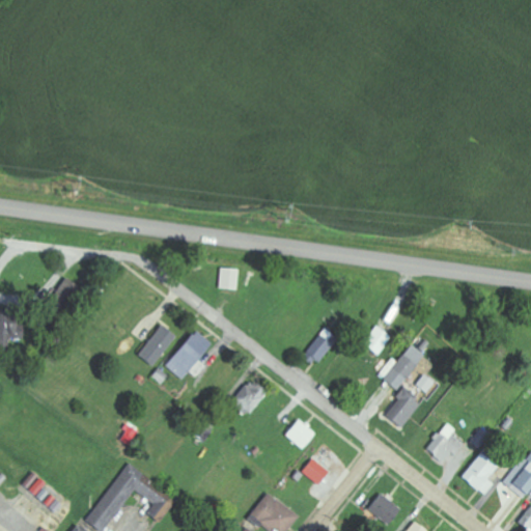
[(243,271),(224,269),(222,288),(241,291),(243,271)]
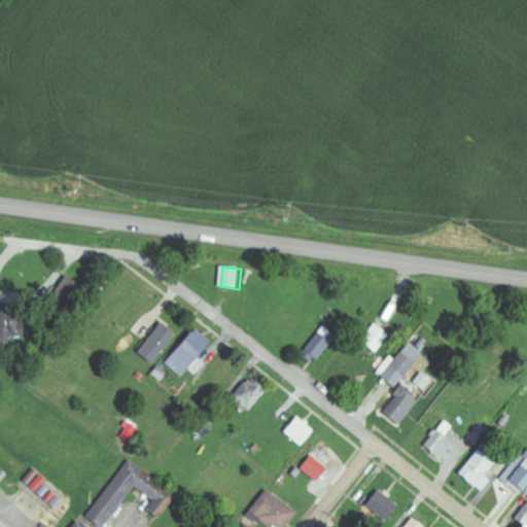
[(2,348),(11,348),(12,339),(22,339),(22,309),(3,309),(2,348)]
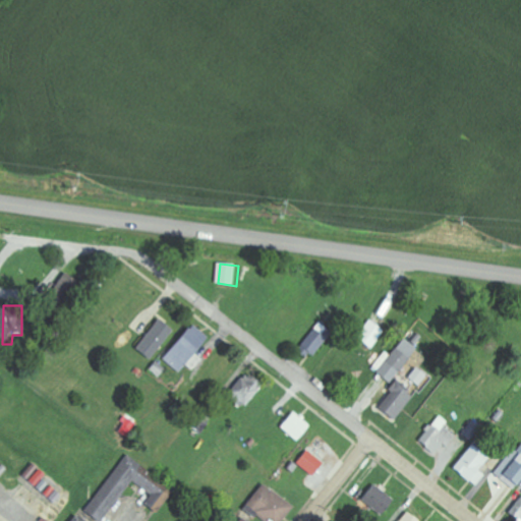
[(153,359),(175,330),(161,319),(138,348),(153,359)]
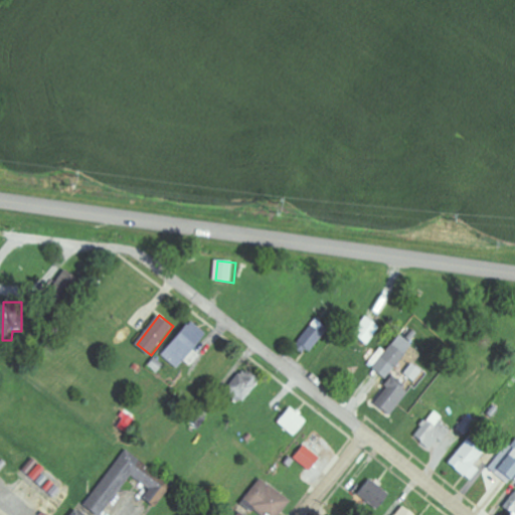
[(350,334),(365,345),(378,328),(363,316),(350,334)]
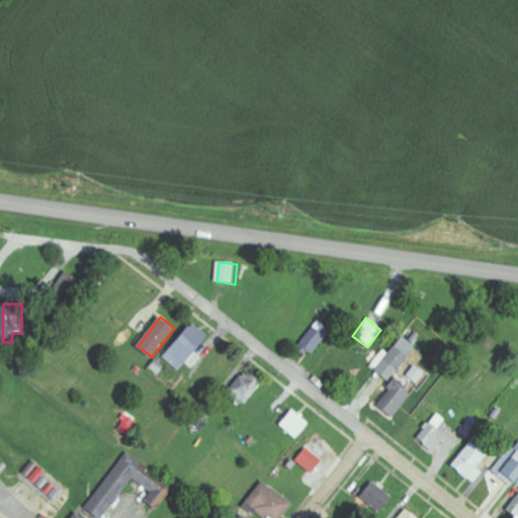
[(179,372),(210,338),(194,323),(162,357),(179,372)]
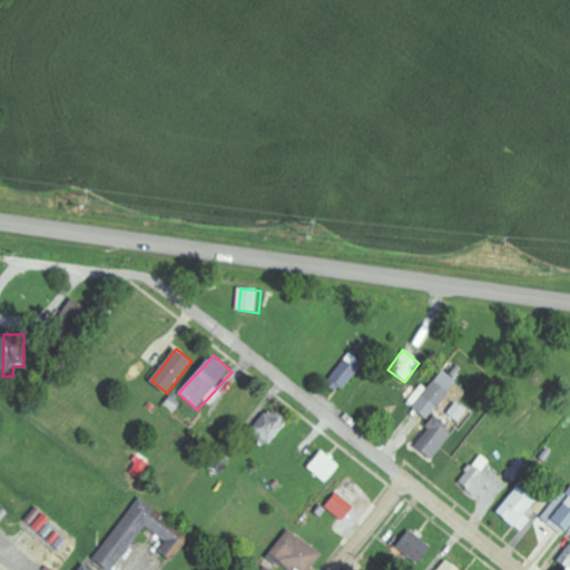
[(412,409),(426,419),(453,379),(439,369),(412,409)]
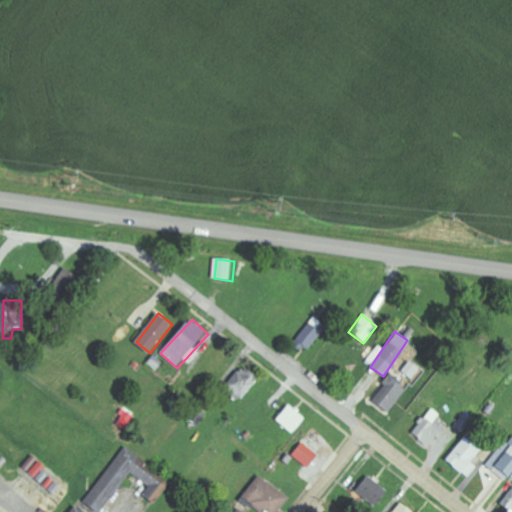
[(223,387),(238,399),(255,376),(240,364),(223,387)]
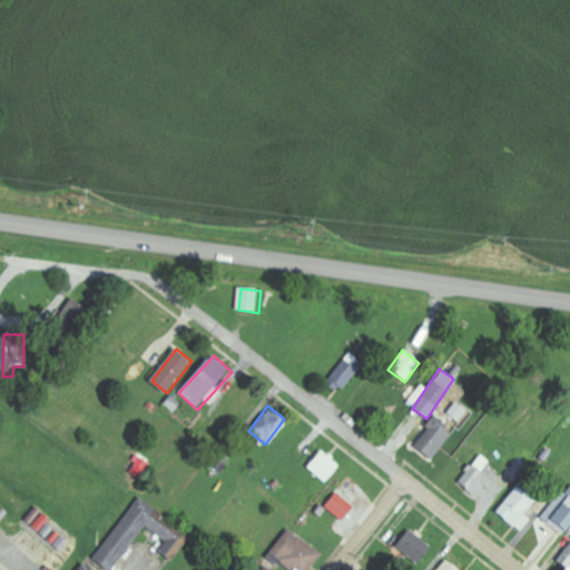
[(446,433),(430,422),(412,449),(429,460),(446,433)]
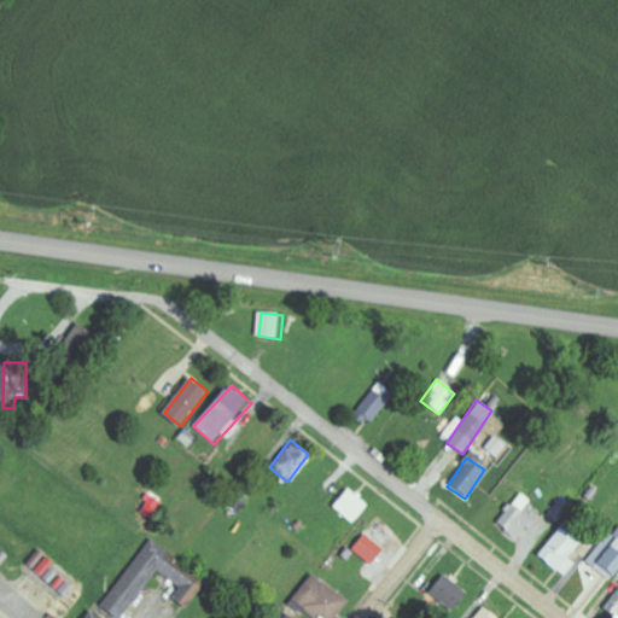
[(368,505),(344,487),(328,507),(354,525),(368,505)]
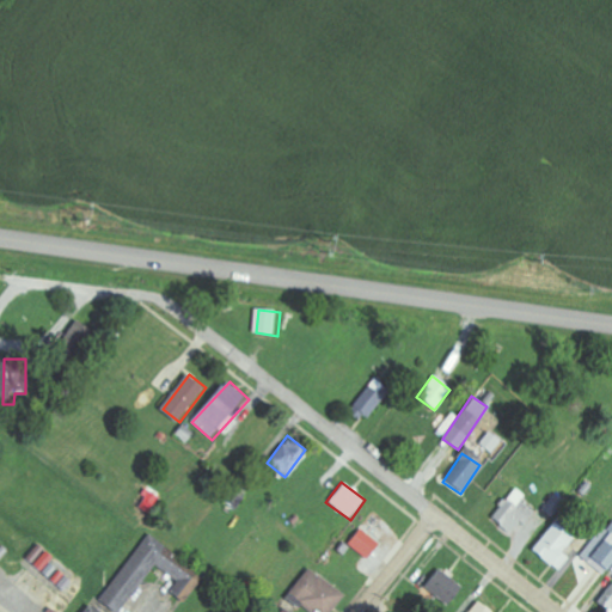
[(489,518),(509,536),(532,509),(521,501),(525,497),(515,488),(489,518)]
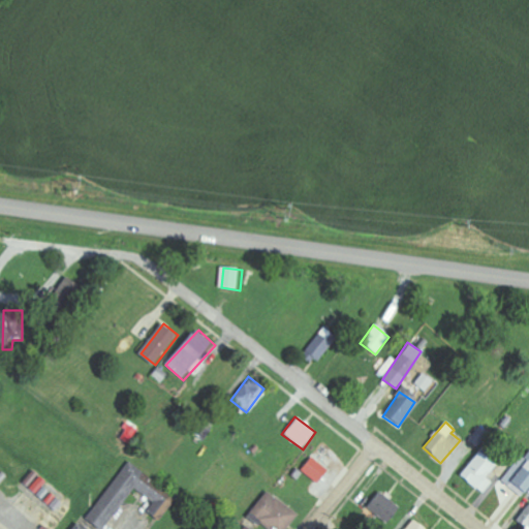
[(528,495),(528,492),(528,450),(525,449),(508,487),(528,495)]
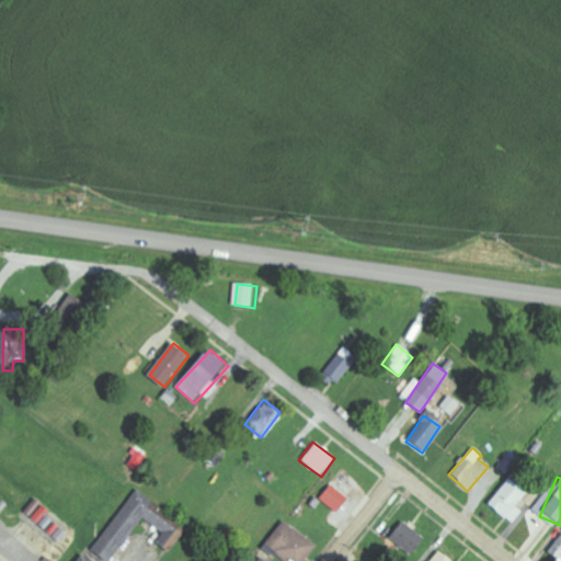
[(485,508),(511,522),(517,510),(516,508),(526,491),(503,478),(485,508)]
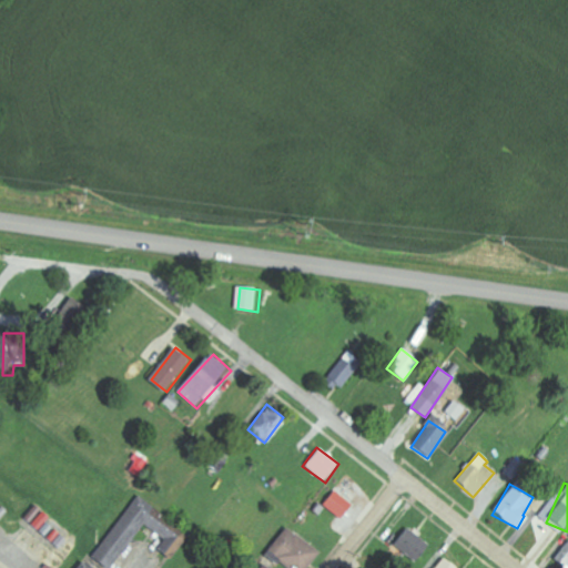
[(321,507),(341,518),(350,500),(330,490),(321,507)]
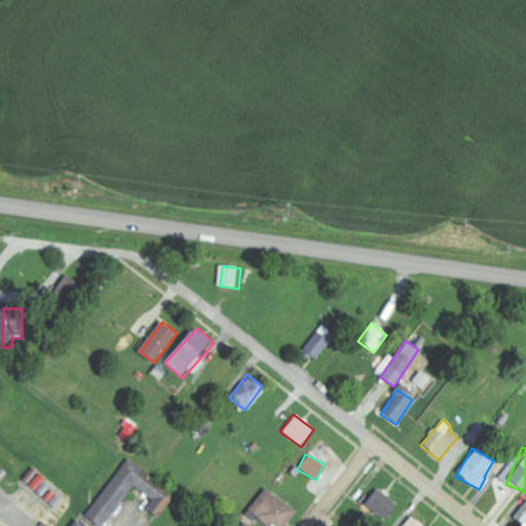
[(88,518),(101,525),(107,525),(134,487),(151,499),(144,510),(156,519),(173,493),(125,461),(88,518)]
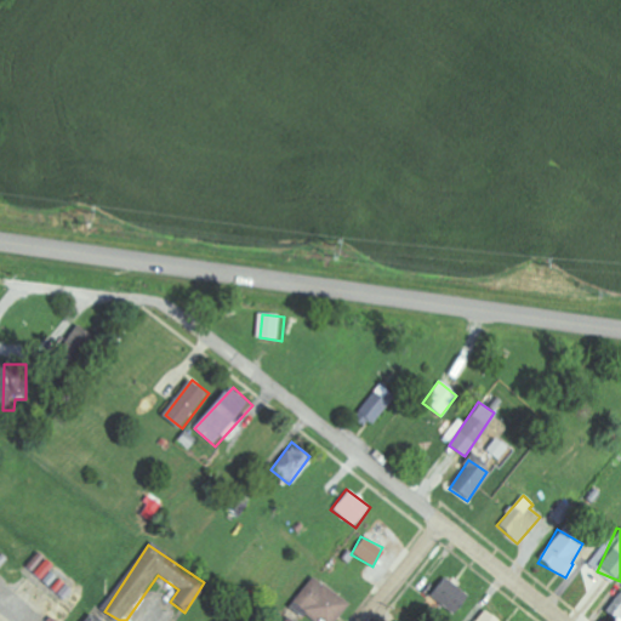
[(448,614),(465,594),(440,574),(425,593),(448,614)]
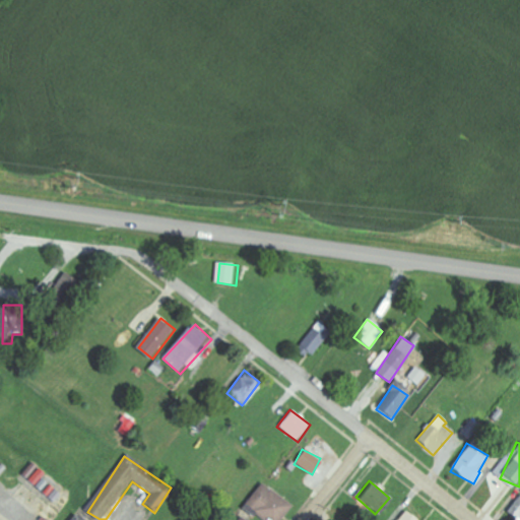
[(243,504),(263,519),(277,519),(289,506),(261,482),(243,504)]
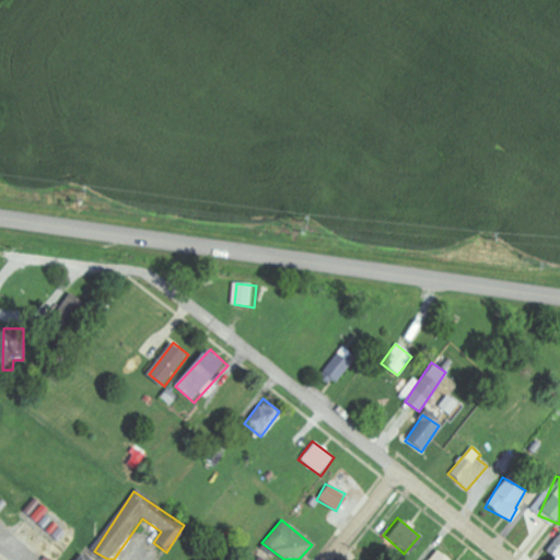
[(546,556),(553,559),(559,559),(559,534),(546,556)]
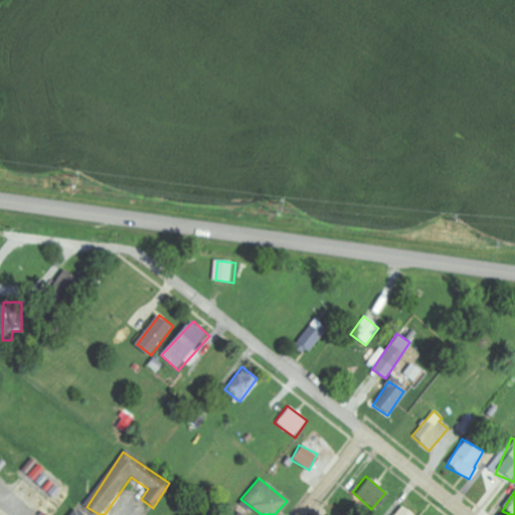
[(227,514),(233,508),(226,503),(219,513),(221,514),(227,514)]
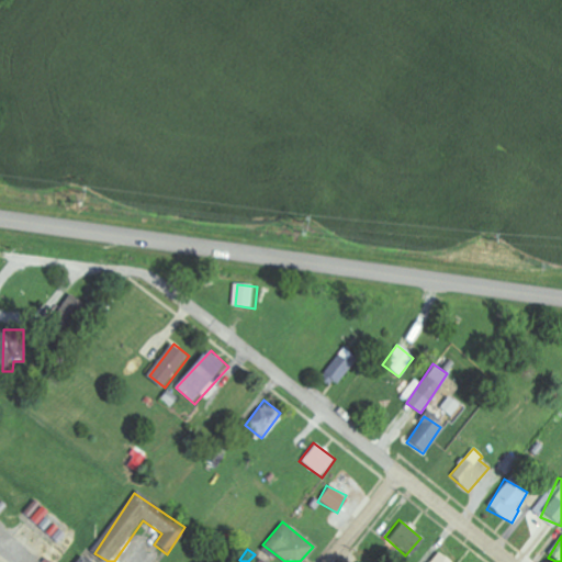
[(426,561),(447,561),(433,552),(426,561)]
